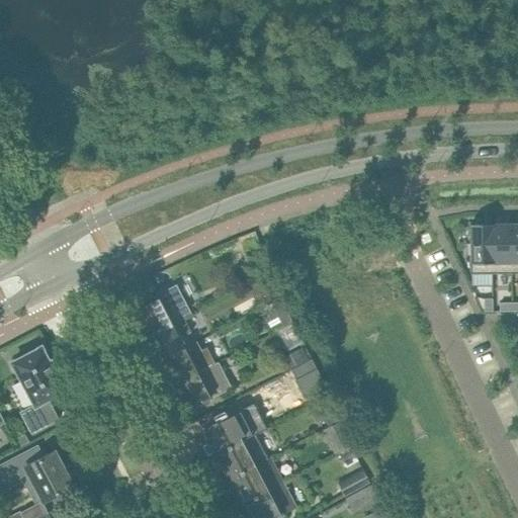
[(466,256),(470,255),(470,273),(491,273),(491,224),(469,225),(470,243),(466,243),(466,256)]
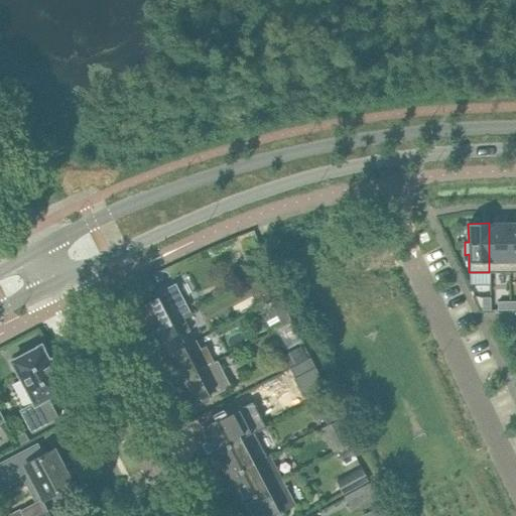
[(489,223),(489,272),(509,272),(509,223),(489,223)]
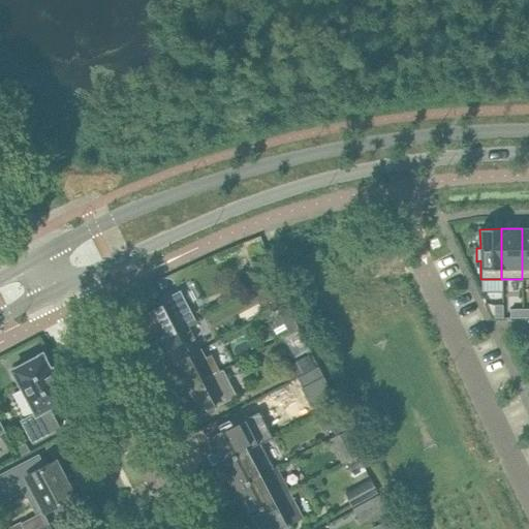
[(188,324),(188,323),(194,320),(179,291),(158,303),(159,306),(136,318),(143,331),(139,333),(147,346),(188,324)]
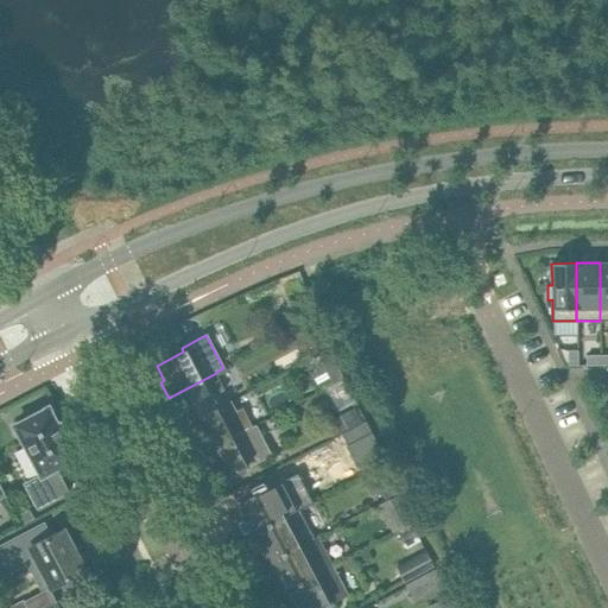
[(317,356),(328,350),(322,339),(311,344),(317,356)]
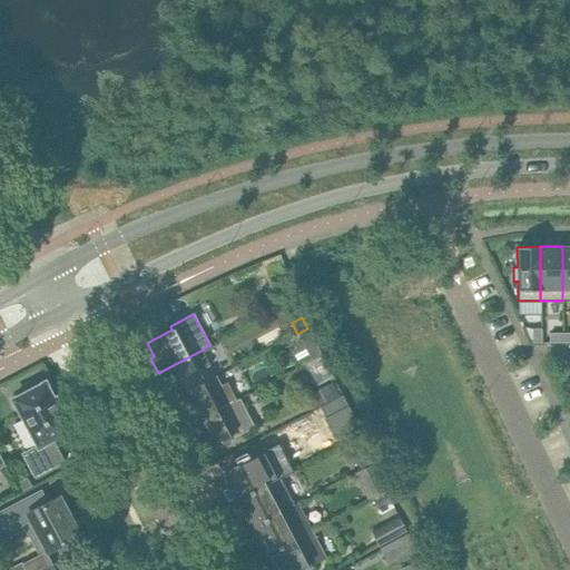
[(307,328),(297,334),(313,361),(322,355),(313,338),(313,337),(307,328)]
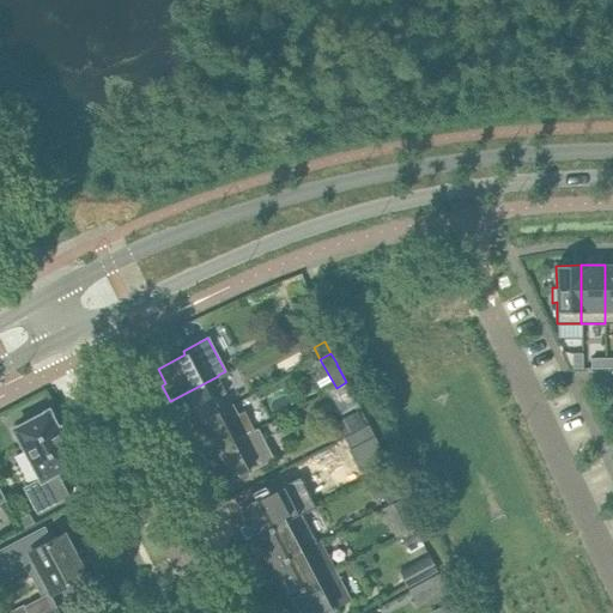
[(572,369),(582,369),(582,353),(572,353),(572,369)]
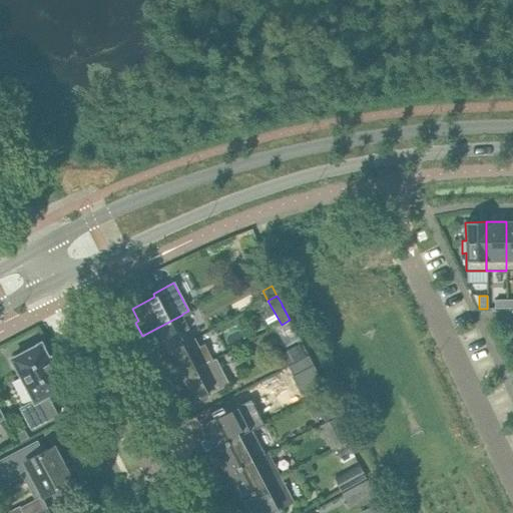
[(507,300),(494,300),(494,308),(507,308),(507,300)]
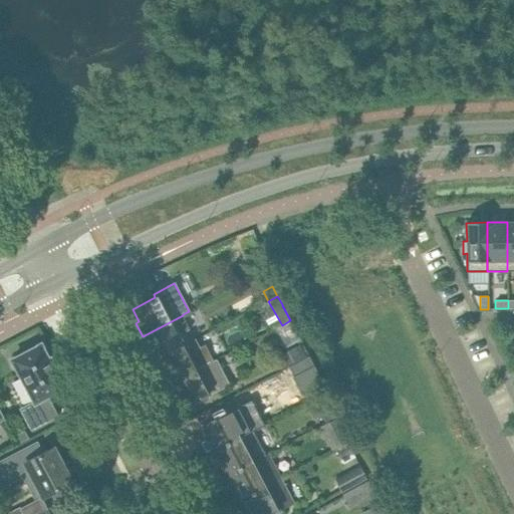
[(149,348),(152,346),(158,358),(196,338),(196,337),(187,342),(182,333),(191,329),(183,315),(143,336),(149,348)]
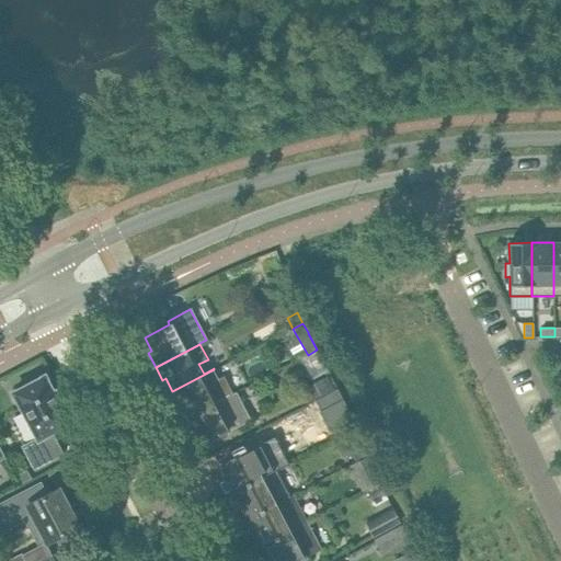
[(176,407),(183,421),(235,395),(224,375),(218,378),(214,369),(172,391),(180,405),(176,407)]
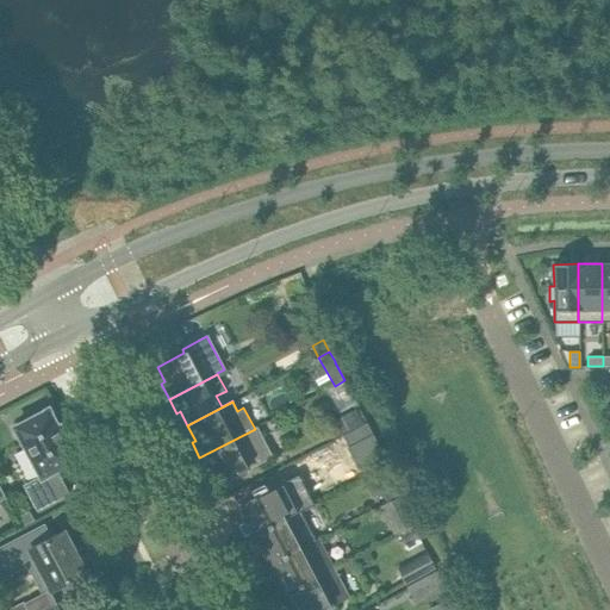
[(75,460),(66,442),(68,441),(60,425),(57,427),(48,409),(13,427),(41,477),(24,485),(37,510),(68,493),(58,478),(57,478),(54,471),(75,460)]
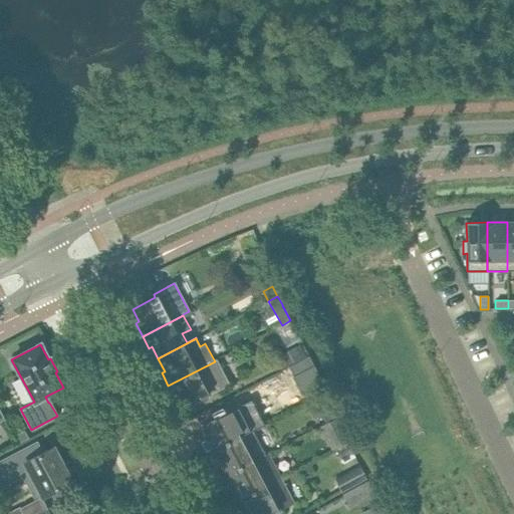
[(282,371),(307,358),(301,346),(276,359),(282,371)]
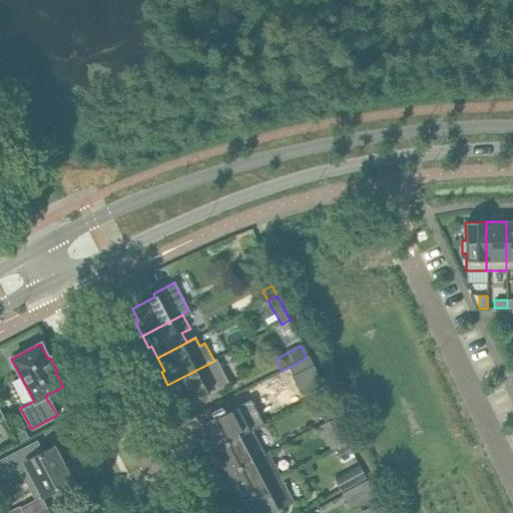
[(307,358),(287,368),(291,376),(311,366),(307,358)]
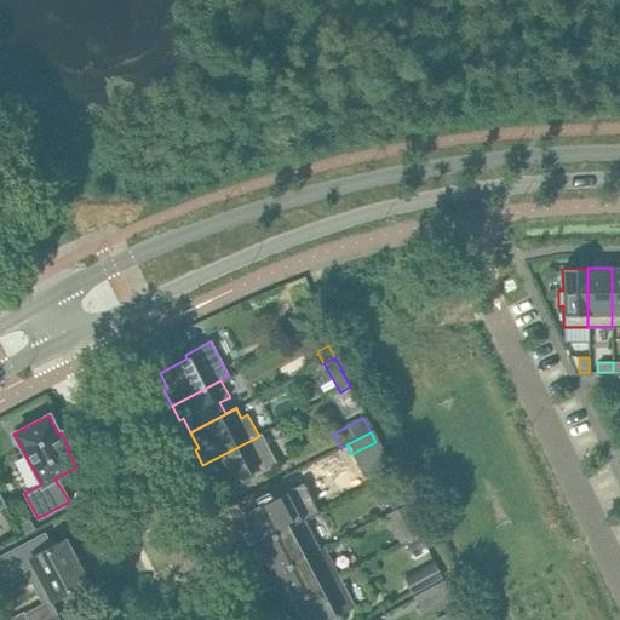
[(222,492),(244,481),(251,477),(252,480),(269,470),(268,469),(274,465),(259,436),(202,465),(211,480),(214,478),(222,492)]
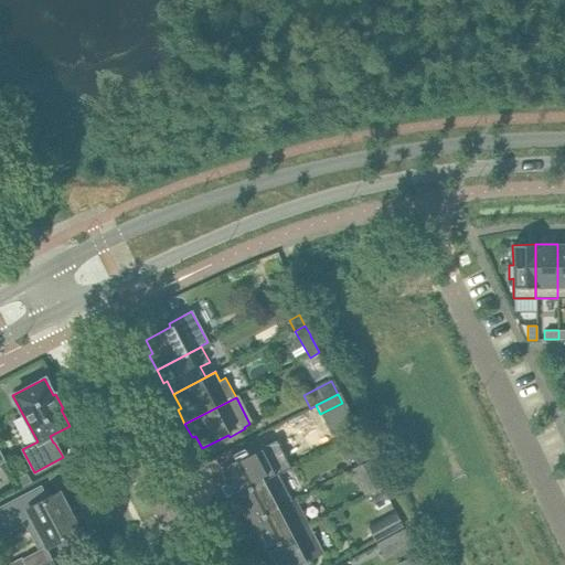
[(320,414),(318,415),(330,439),(355,426),(342,403),(320,414)]
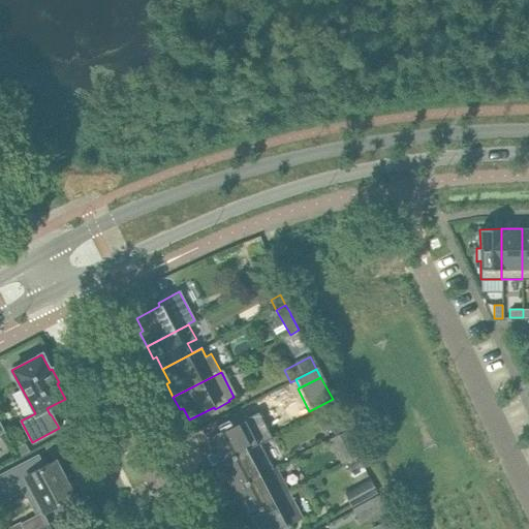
[(226,429),(208,438),(214,449),(210,452),(217,466),(260,443),(272,437),(258,411),(247,416),(245,412),(230,419),(232,424),(232,425),(226,429)]
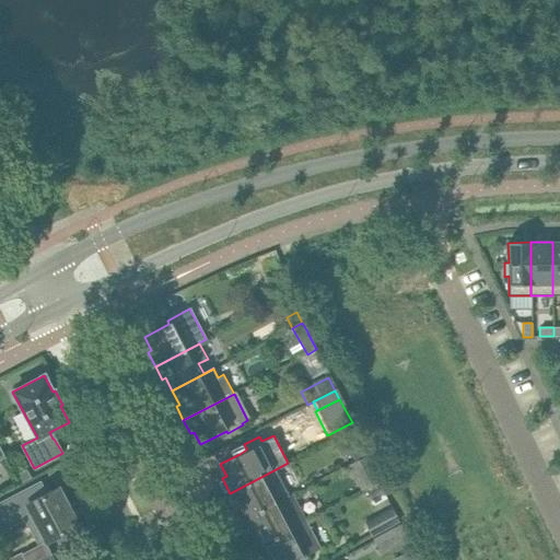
[(362,442),(351,447),(357,458),(368,453),(362,442)]
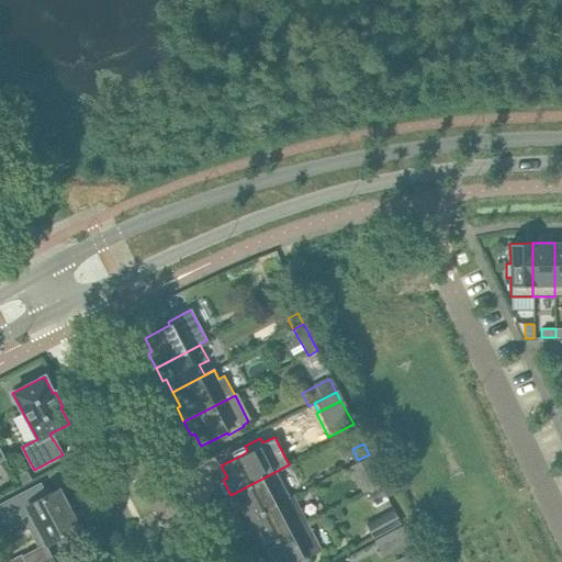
[(358,460),(351,463),(356,472),(373,463),(369,454),(358,460)]
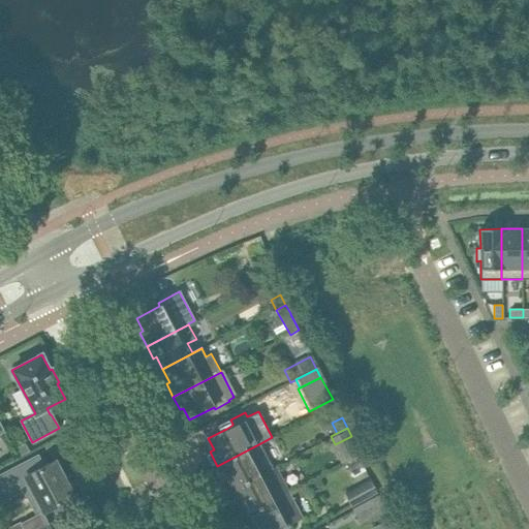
[(273,467),(268,458),(260,443),(217,466),(223,477),(227,475),(235,489),(277,467),(276,466),(273,467)]
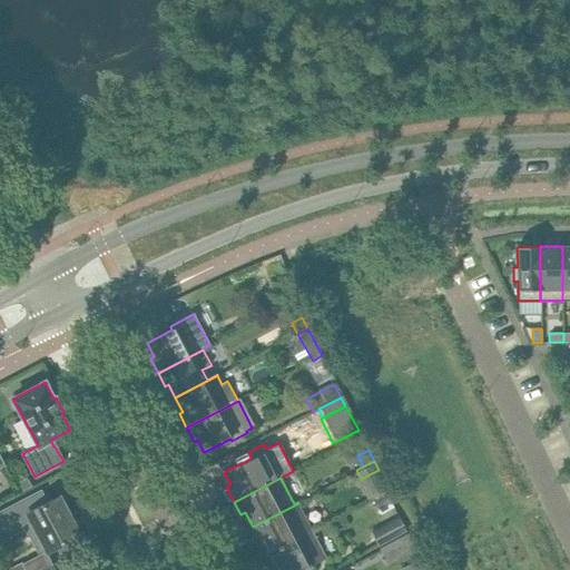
[(0,511),(0,529),(5,538),(25,528),(40,556),(22,564),(25,569),(46,569),(53,567),(47,552),(80,534),(60,498),(60,497),(48,503),(40,490),(0,511)]
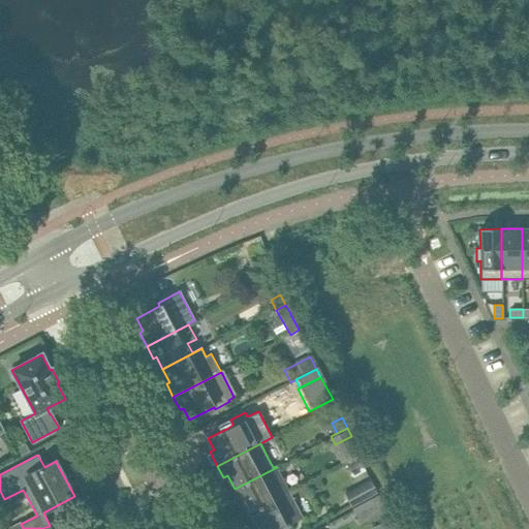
[(290,493),(277,467),(235,489),(241,501),(237,503),(244,517),(290,493)]
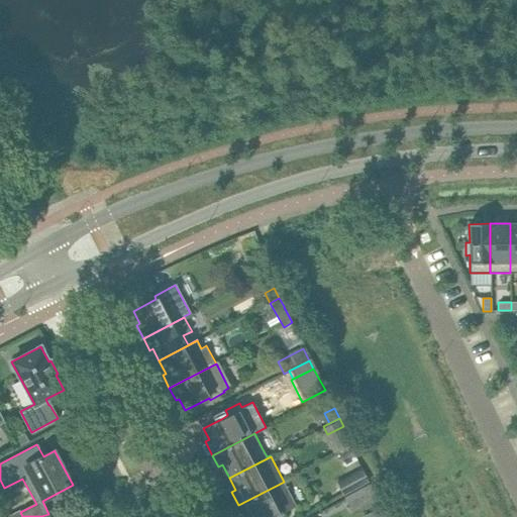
[(343,493),(369,481),(364,471),(338,483),(343,493)]
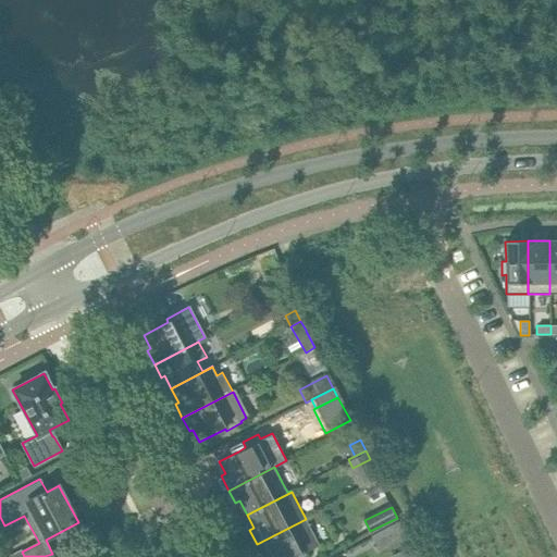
[(269,556),(296,556),(301,555),(320,545),(306,519),(257,544),(263,556),(268,555),(269,556)]
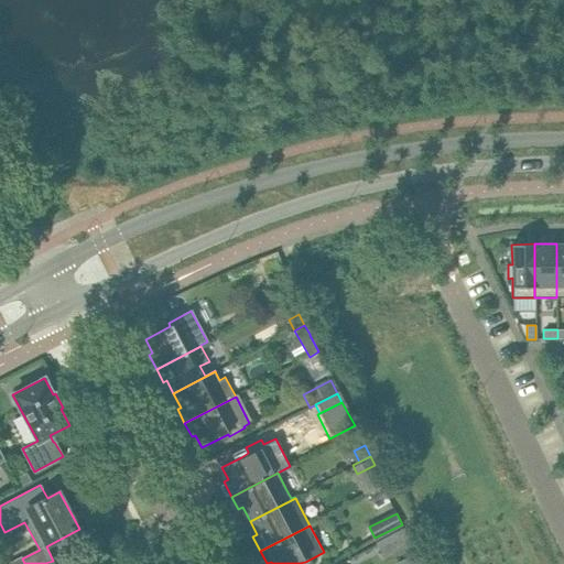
[(383,554),(410,541),(404,529),(377,543),(383,554)]
